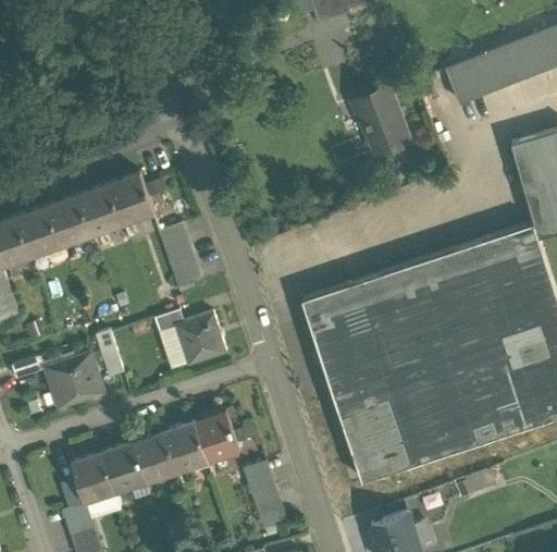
[(556,27),(446,72),(460,107),(556,68),(556,27)]
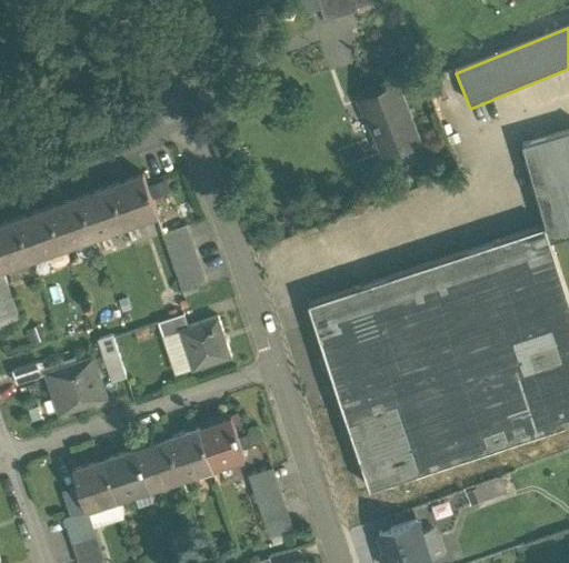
[(383,96),(376,78),(356,86),(371,127),(405,113),(396,91),(383,96)]
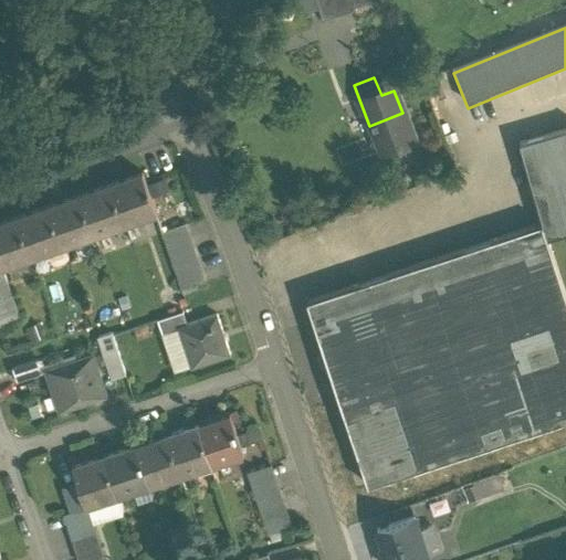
[(402,113),(369,126),(381,158),(415,146),(402,113)]
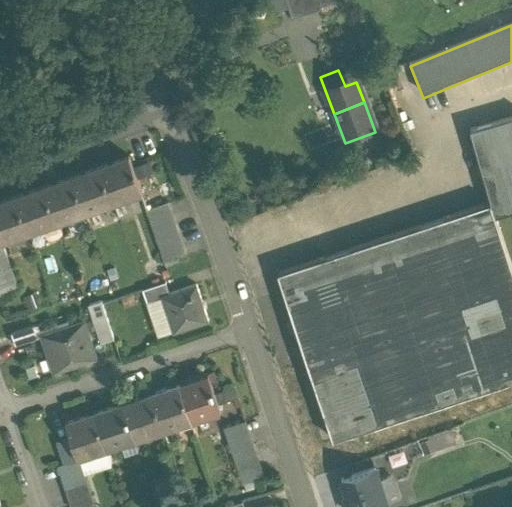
[(511,122),(469,135),(494,221),(511,215),(511,122)]
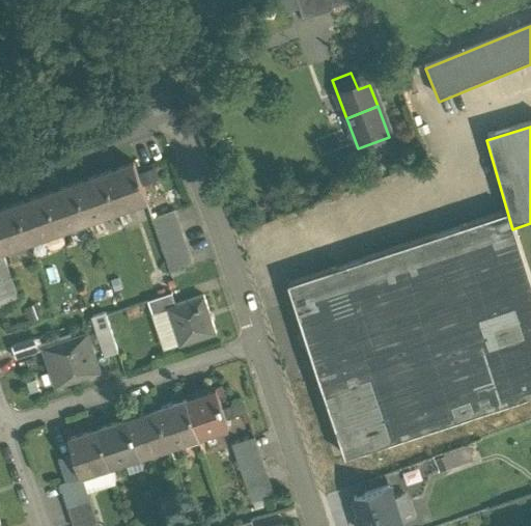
[(148,205),(134,166),(105,175),(118,216),(148,205)]
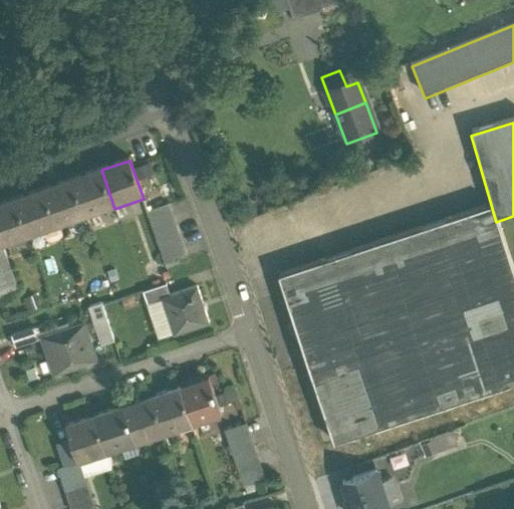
[(114,209),(101,170),(72,180),(86,219),(114,209)]
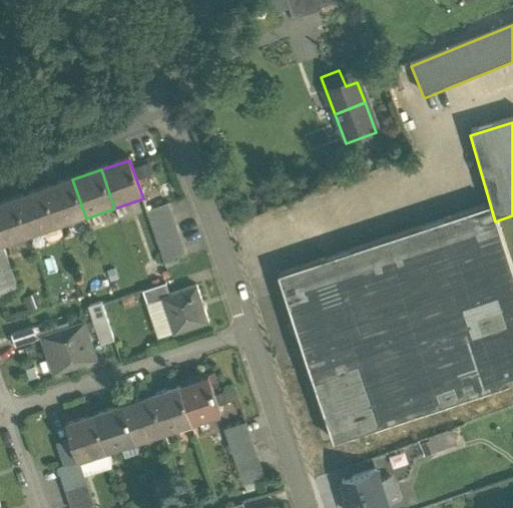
[(86,218),(72,179),(44,189),(57,228),(86,218)]
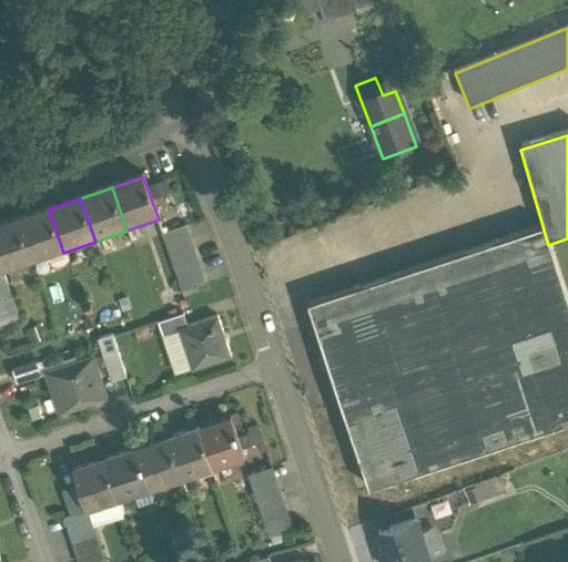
[(63,253),(49,210),(17,221),(32,263),(63,253)]
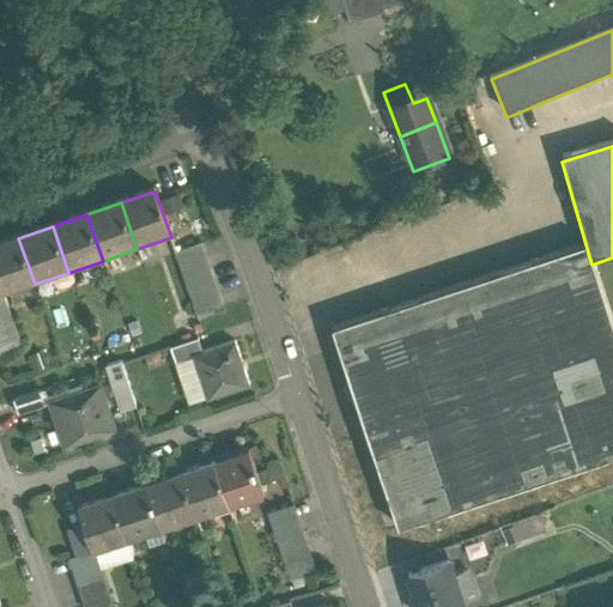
[(35,284),(18,238),(0,244),(0,292),(1,296),(35,284)]
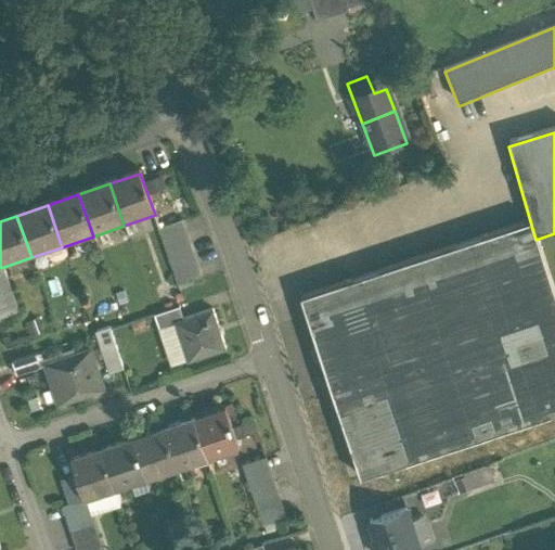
[(181,224),(159,232),(180,292),(203,284),(181,224)]
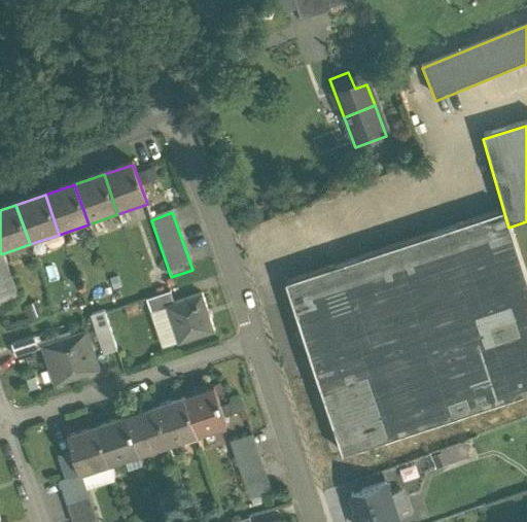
[(526,283),(503,214),(287,285),(343,456),(526,394),(526,283)]
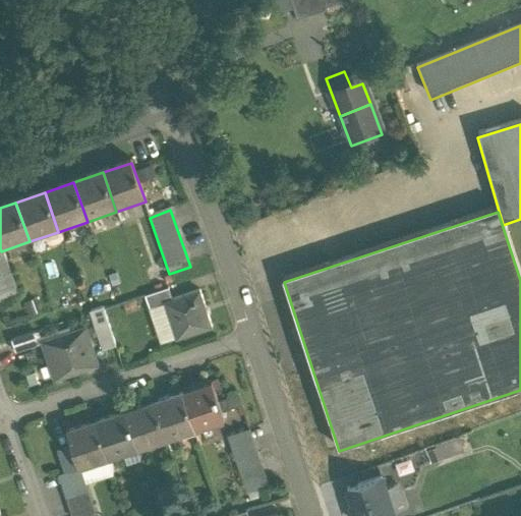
[(1,251),(0,251),(0,303),(17,297),(1,251)]
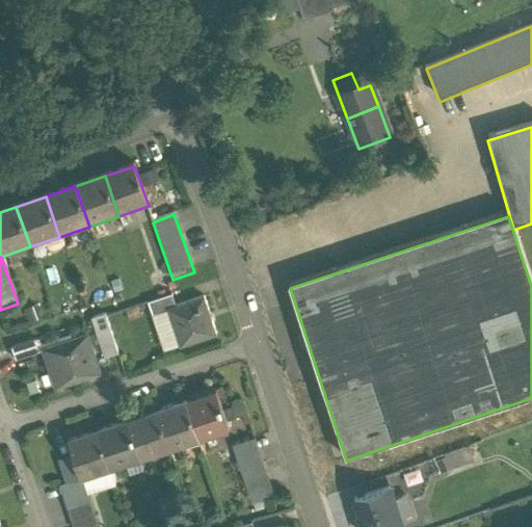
[(204,300),(168,312),(180,350),(216,338),(204,300)]
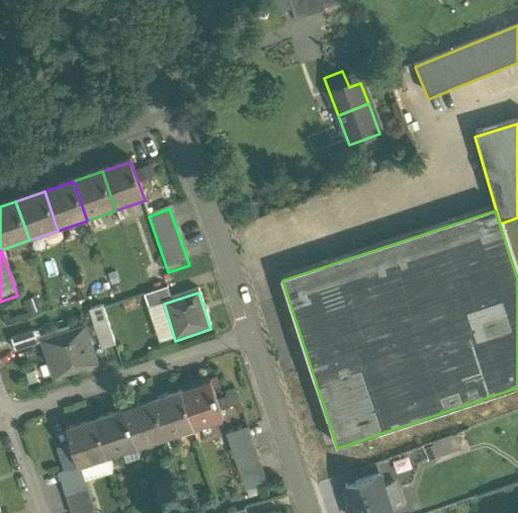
[(105,309),(91,312),(100,350),(114,347),(105,309)]
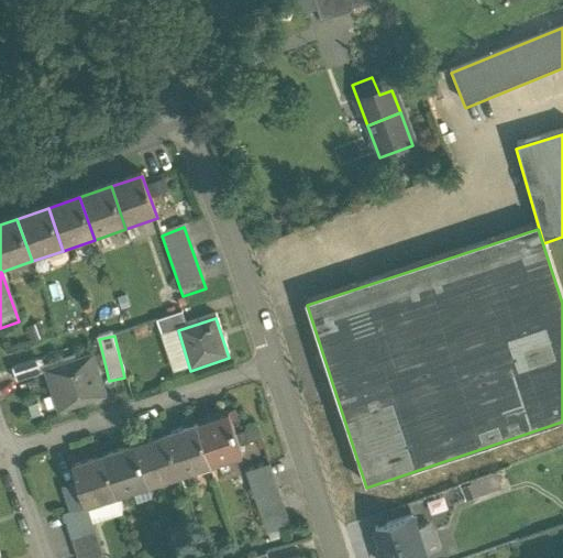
[(90,359),(47,373),(61,413),(98,401),(89,375),(96,373),(90,359)]
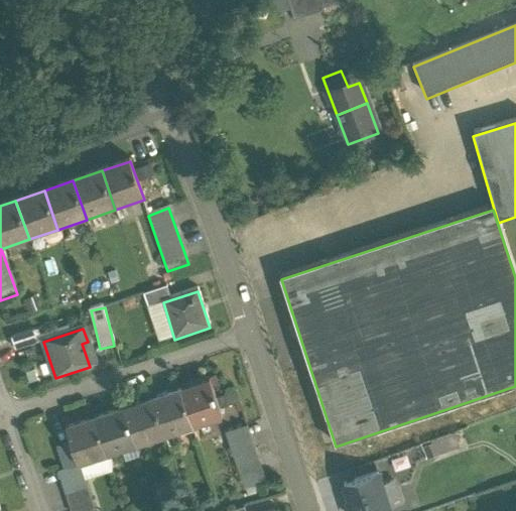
[(208,383),(180,392),(192,428),(220,419),(221,421),(223,420),(220,412),(216,401),(210,381),(208,382),(208,383)]
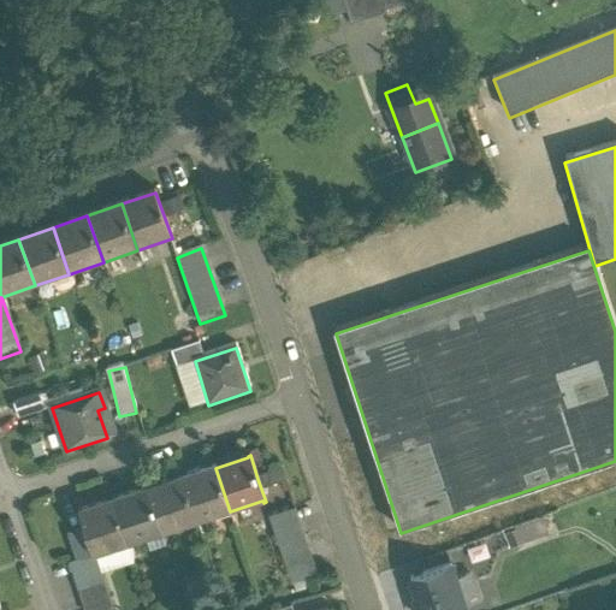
[(215,468),(182,480),(196,522),(230,511),(215,468)]
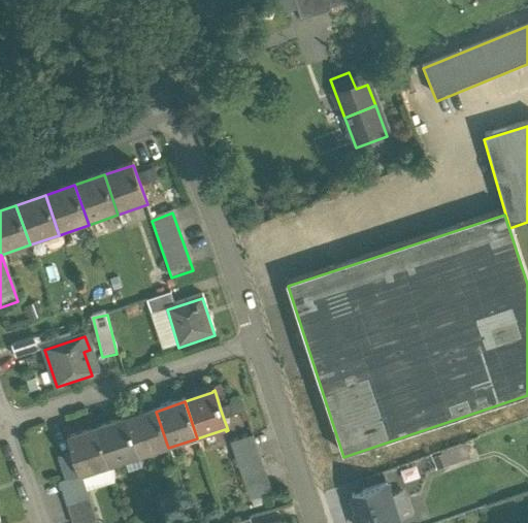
[(243,402),(221,411),(225,422),(246,414),(243,402)]
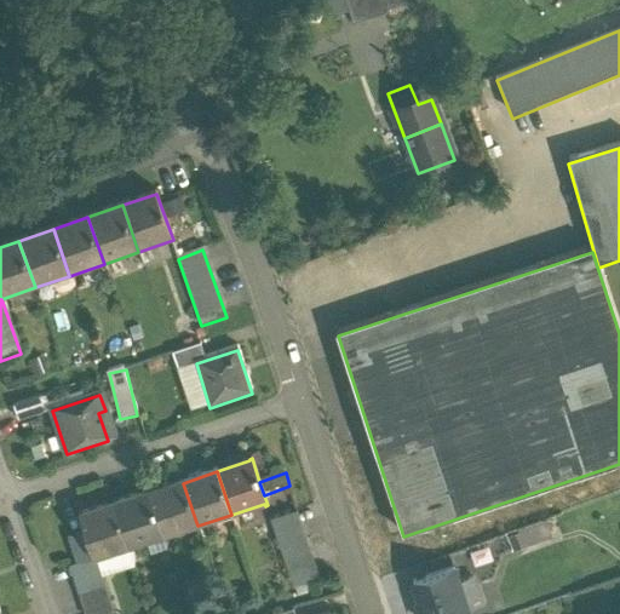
[(183,483),(149,494),(162,537),(197,526),(183,483)]
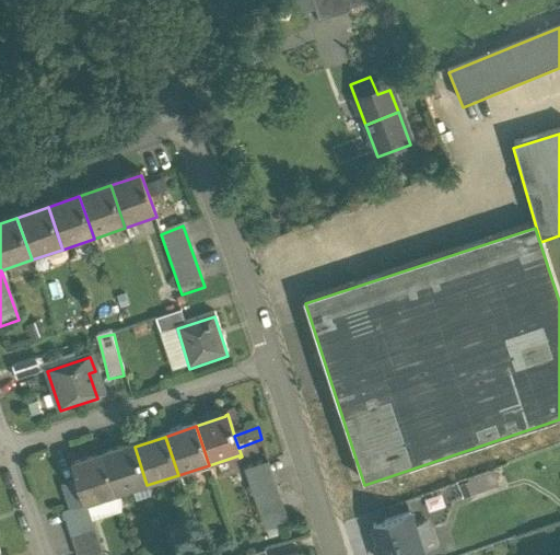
[(135,447),(103,457),(116,496),(147,485),(135,447)]
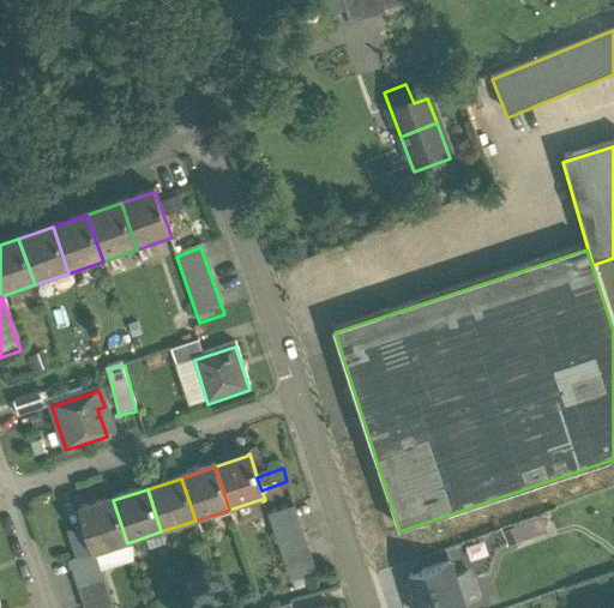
[(113,500),(80,511),(79,509),(77,509),(94,557),(95,555),(95,554),(127,543),(113,500)]
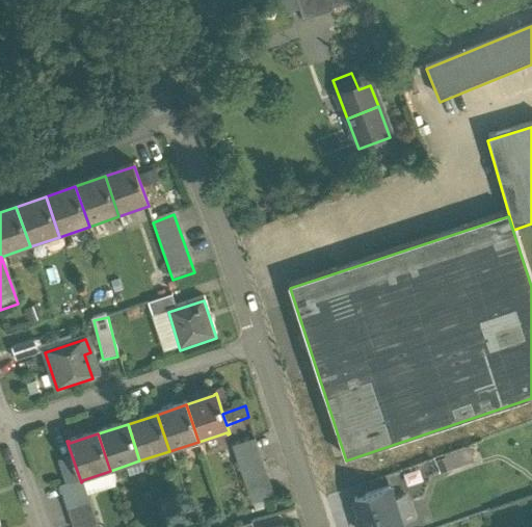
[(255,443),(233,450),(237,462),(258,454),(255,443)]
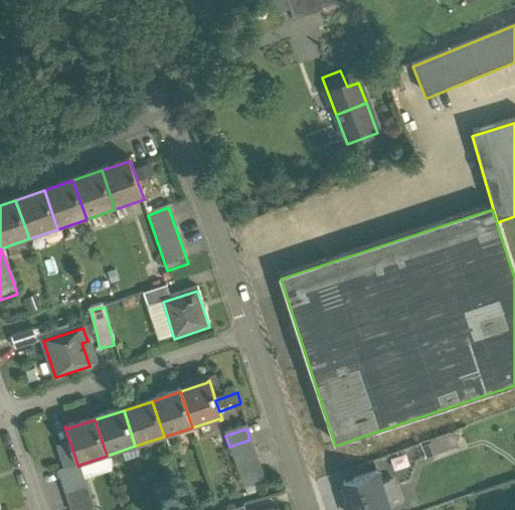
[(249,440),(229,447),(232,458),(253,451),(249,440)]
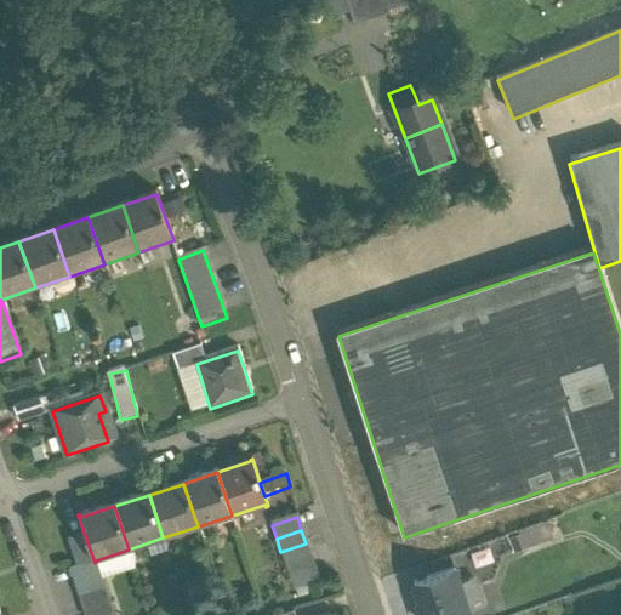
[(306,544),(280,552),(285,565),(311,557),(306,544)]
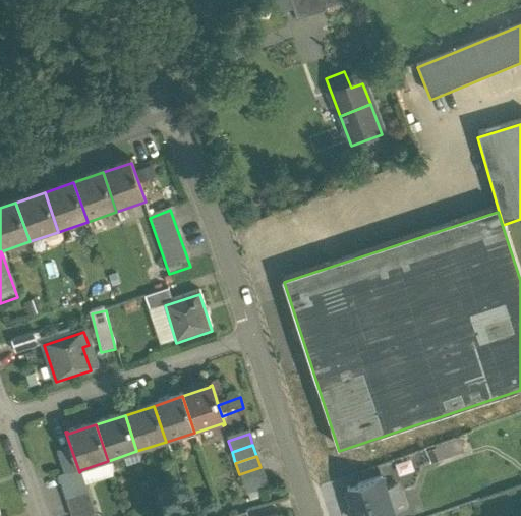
[(406,459),(388,466),(395,484),(412,477),(406,459)]
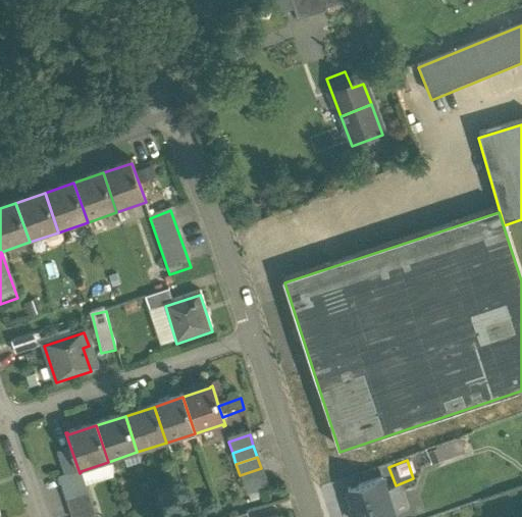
[(261,468),(240,475),(243,485),(264,479),(261,468)]
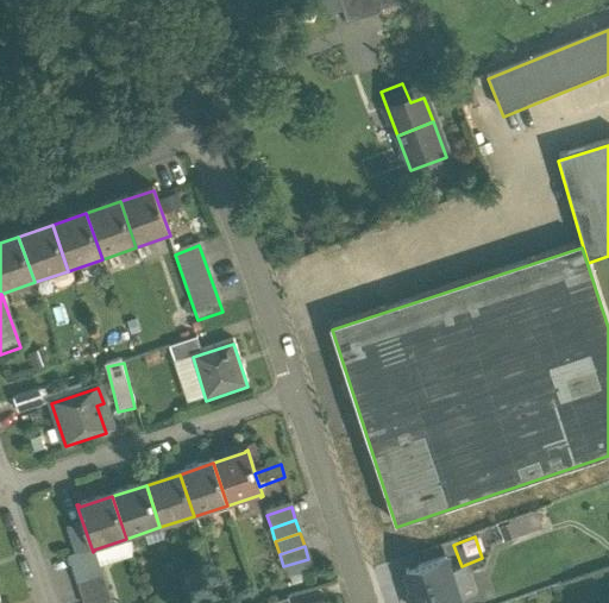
[(93,552),(69,559),(74,572),(99,565),(94,551),(93,552)]
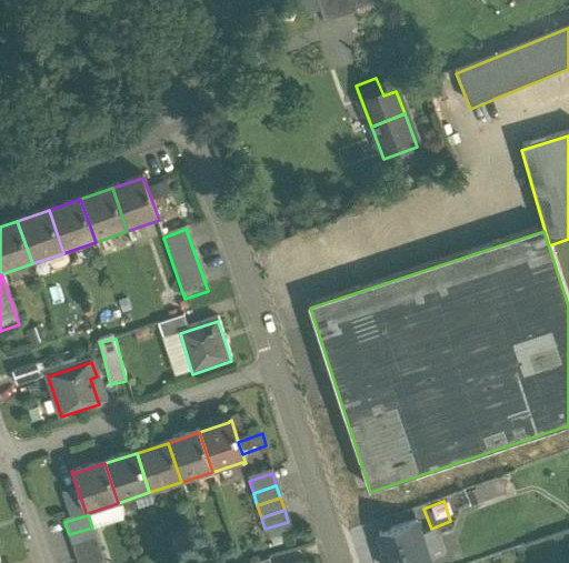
[(288,522),(265,529),(269,542),(292,534),(288,522)]
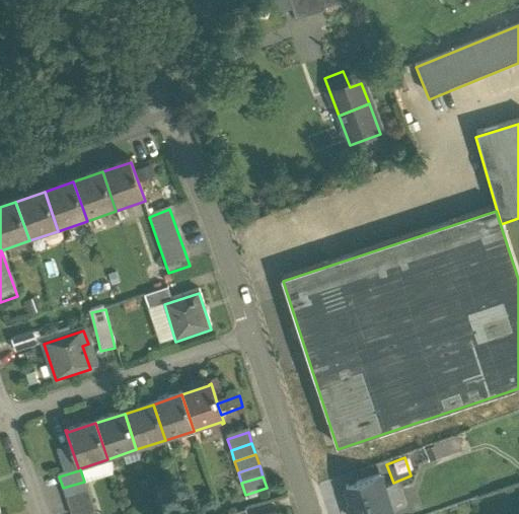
[(379,479),(345,490),(351,507),(349,508),(351,513),(390,513),(379,479)]
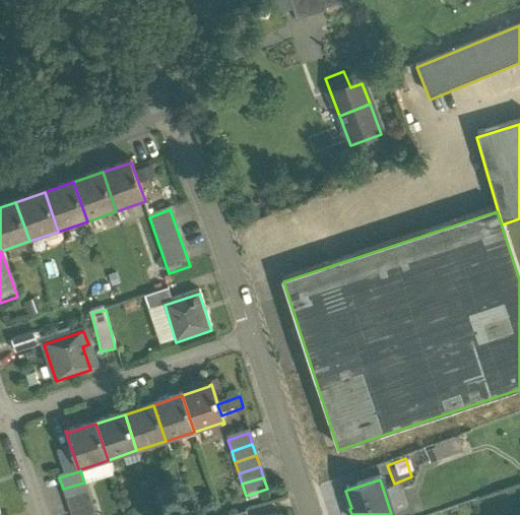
[(84,483),(63,489),(66,500),(87,494),(84,483)]
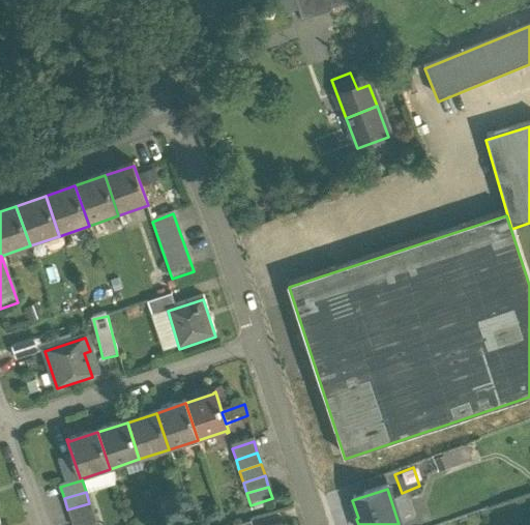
[(89,503),(67,509),(71,521),(93,515),(89,503)]
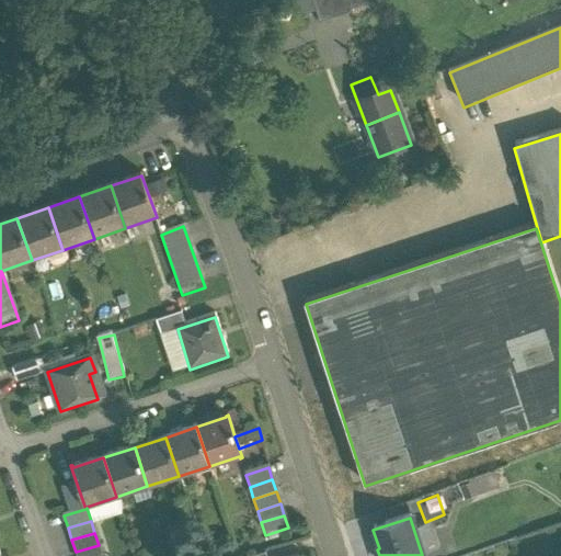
[(99,545),(76,552),(77,555),(102,555),(99,545)]
